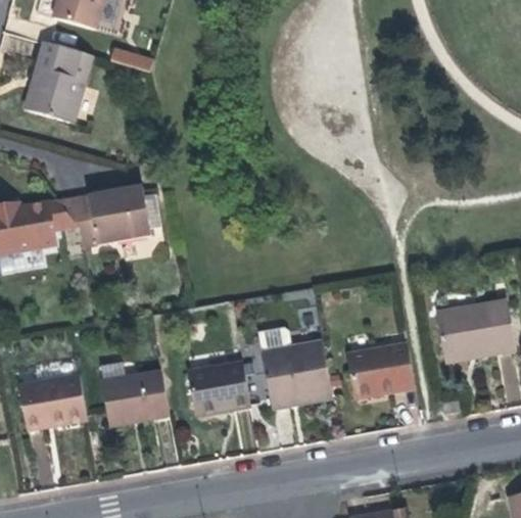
[(52,18),(69,24),(76,0),(65,0),(64,3),(57,1),(52,18)]
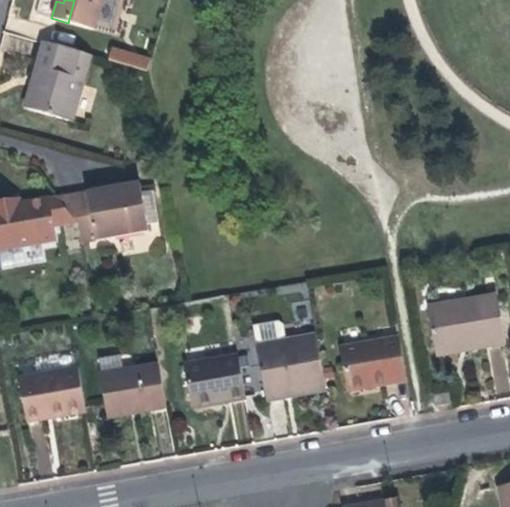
[(108,34),(117,0),(74,0),(68,23),(108,34)]
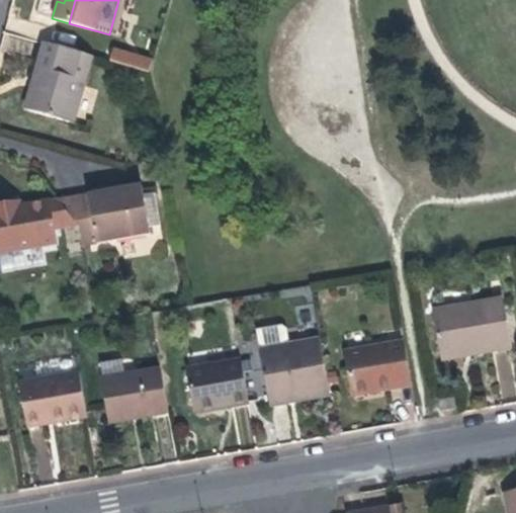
[(75,110),(90,57),(41,43),(35,63),(38,63),(34,77),(29,97),(75,110)]
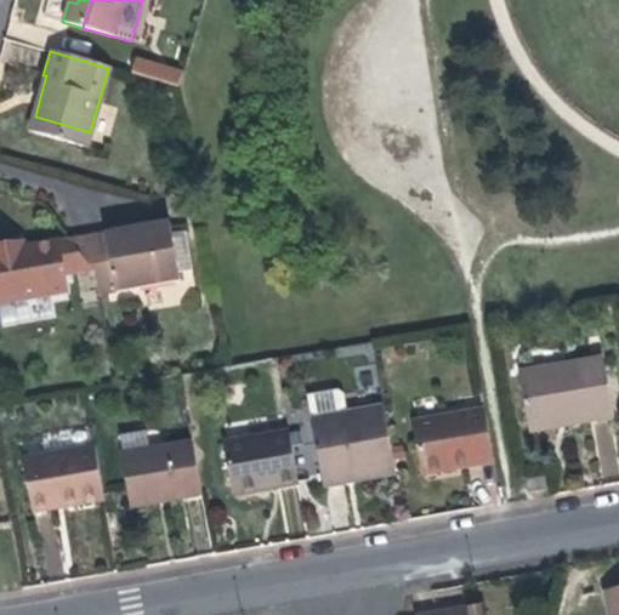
[(131,60),(126,73),(174,86),(177,74),(154,67),(154,66),(131,60)]
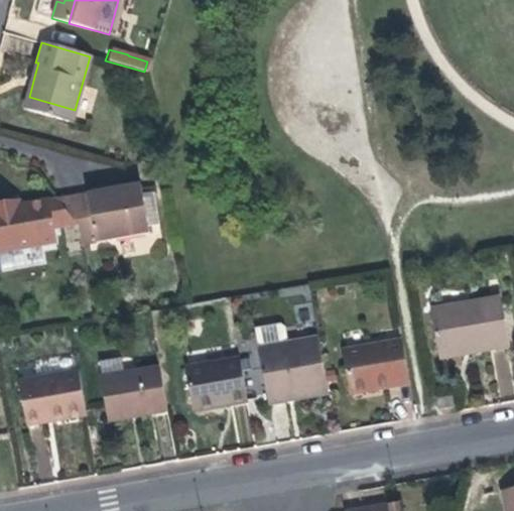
[(69,194),(79,243),(144,231),(134,181),(99,187),(69,194)]
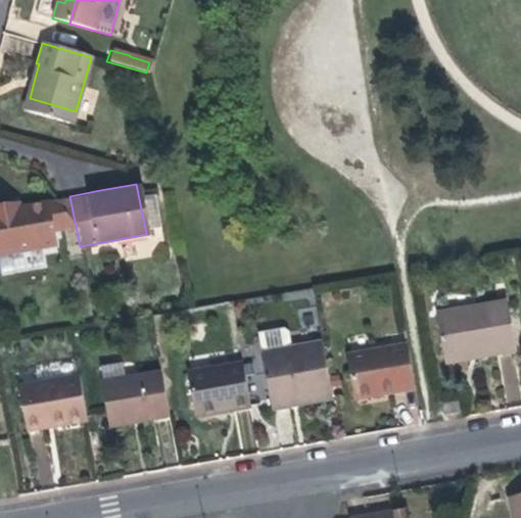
[(0,206),(18,203),(17,196),(1,199),(0,199),(0,206)]
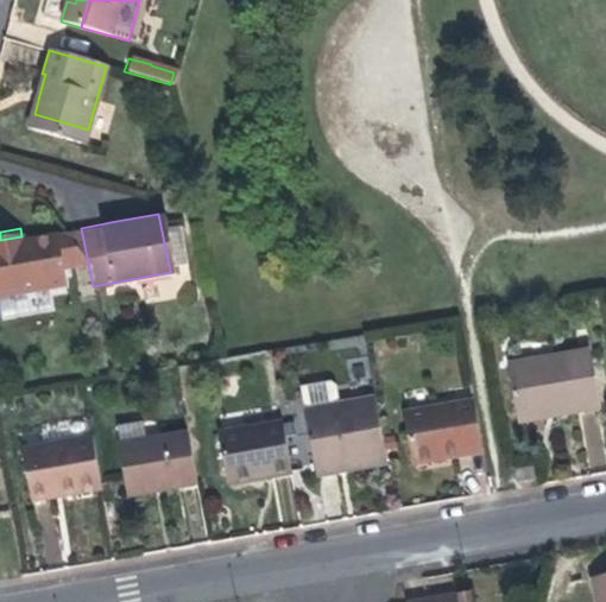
[(21,236),(0,240),(0,291),(63,280),(54,230),(21,236)]
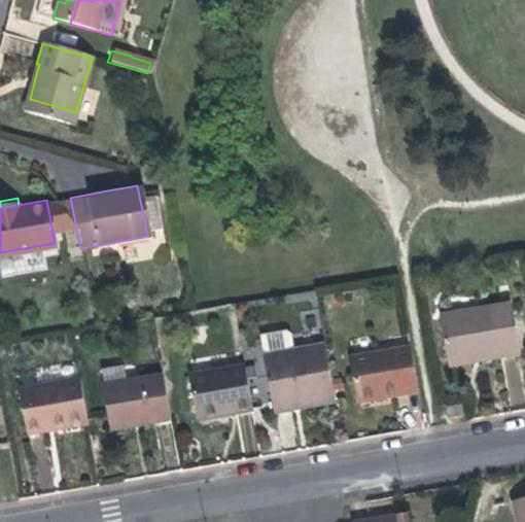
[(439,312),(446,352),(483,346),(485,354),(500,351),(519,348),(511,300),(439,312)]
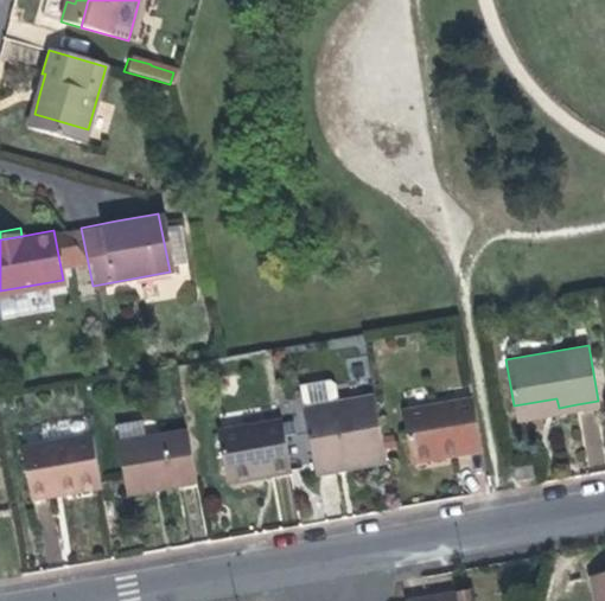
[(301,383),(306,407),(339,401),(336,382),(331,378),(301,383)]
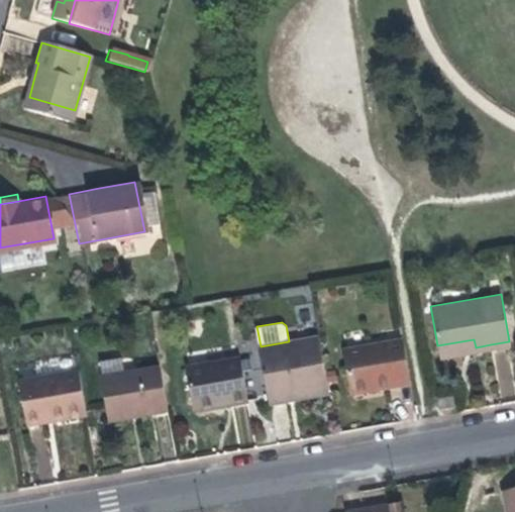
[(342,345),(349,385),(365,382),(366,388),(386,385),(409,381),(401,335),(342,345)]
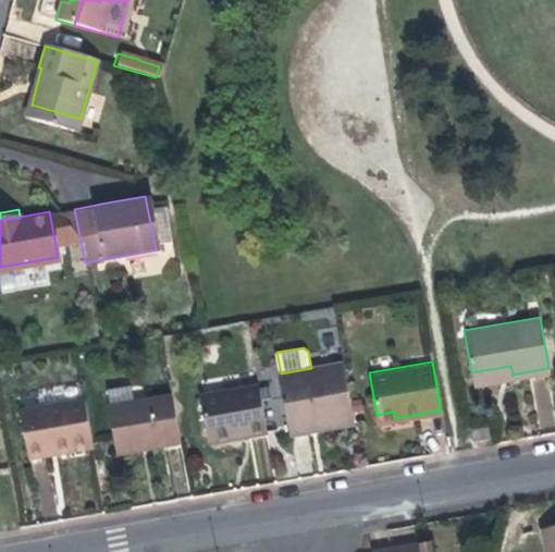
[(354,420),(344,363),(311,368),(281,373),(291,431),(327,425),(354,420)]
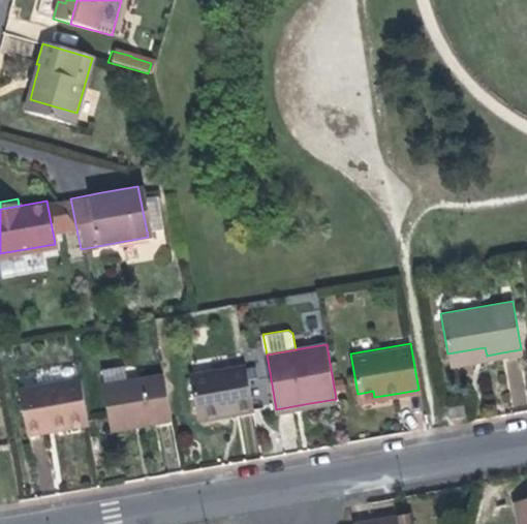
[(450,362),(487,356),(485,347),(447,353),(450,362)]
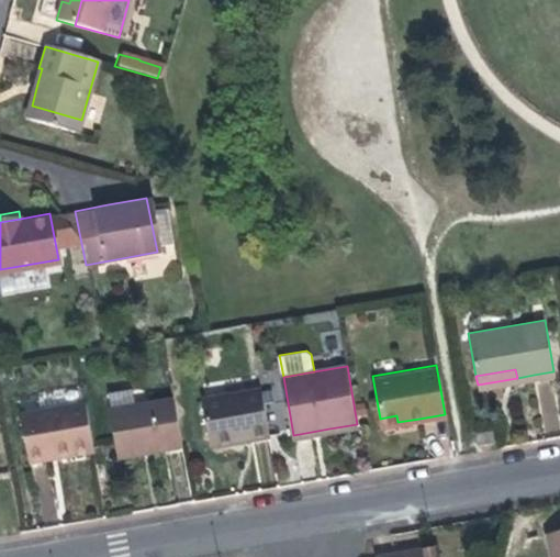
[(36,391),(38,408),(80,401),(77,385),(36,391)]
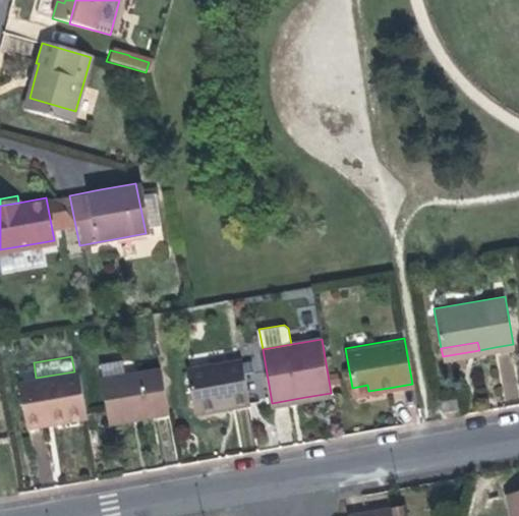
[(98,361),(101,377),(123,373),(121,358),(98,361)]
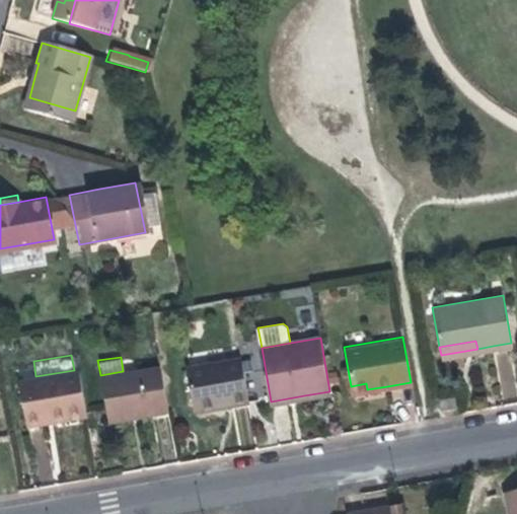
[(248,401),(240,358),(187,367),(194,411),(220,407),(248,401)]
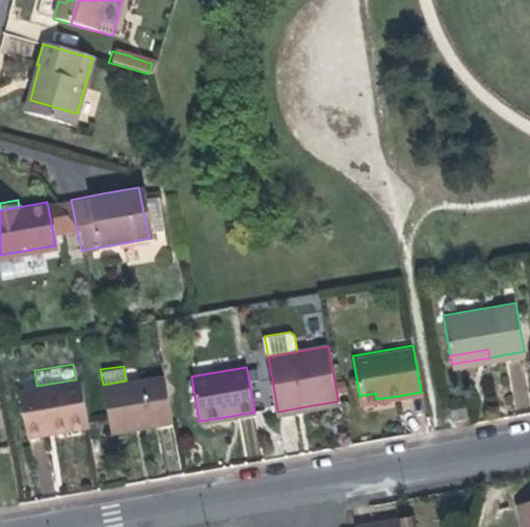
[(126,380),(103,385),(101,386),(109,430),(139,425),(170,420),(163,374),(126,380)]
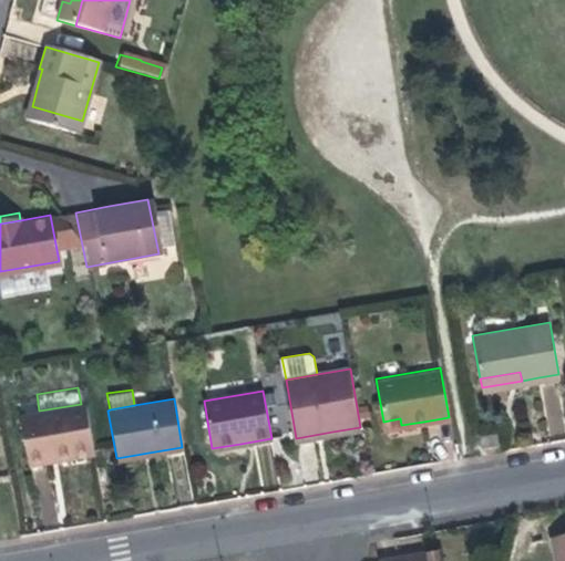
[(18,415),(27,463),(44,459),(43,455),(54,453),(55,458),(92,450),(83,403),(81,404),(39,411),(18,415)]
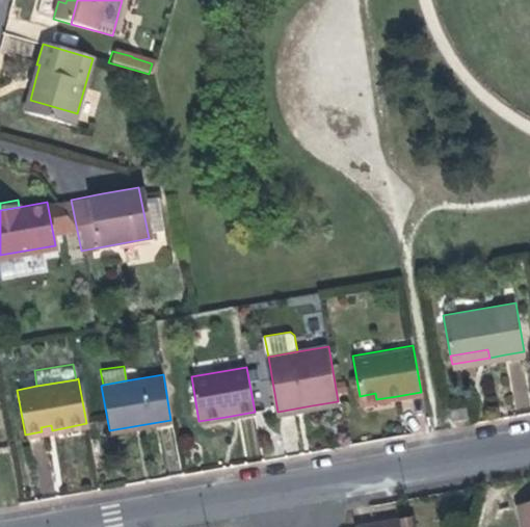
[(376,400),(376,399),(375,393),(360,396),(361,403),(376,400)]
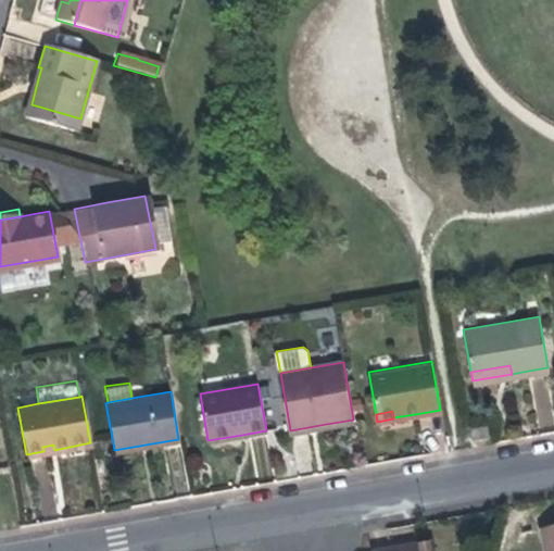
[(474,425),(475,437),(490,434),(488,423),(474,425)]
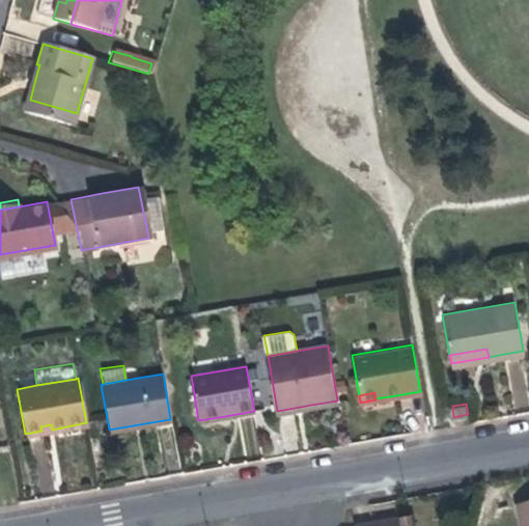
[(528,525),(528,498),(513,502),(518,525),(528,525)]
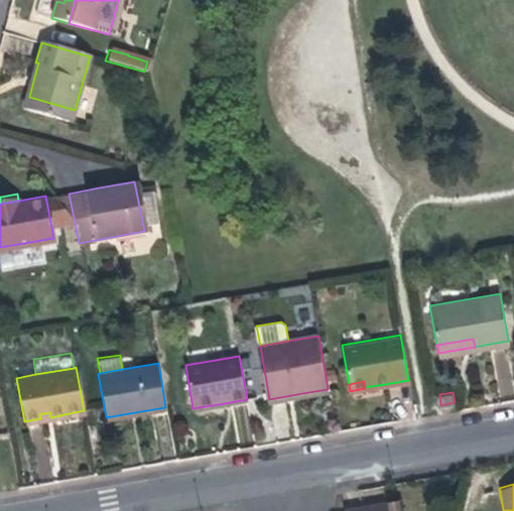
[(396,510),(395,501),(377,504),(378,510),(373,510),(355,510),(355,508),(339,510),(338,510),(396,510)]
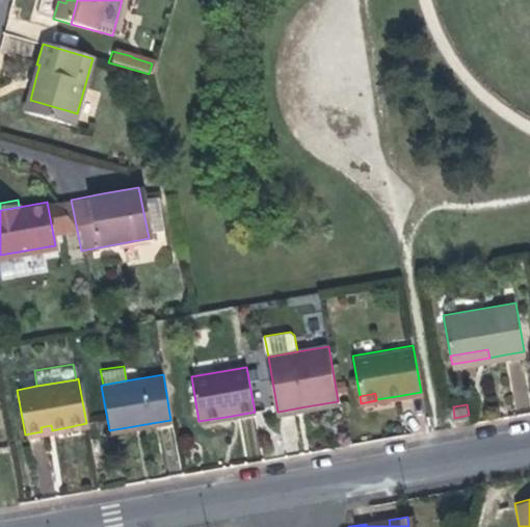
All buildings are outlined.
